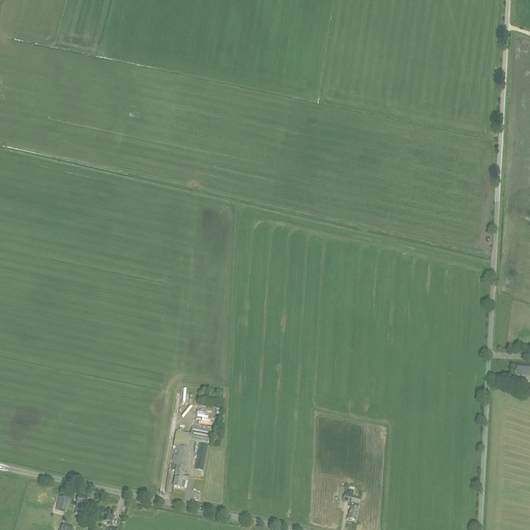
[(529,376),(529,363),(517,363),(516,376),(529,376)]
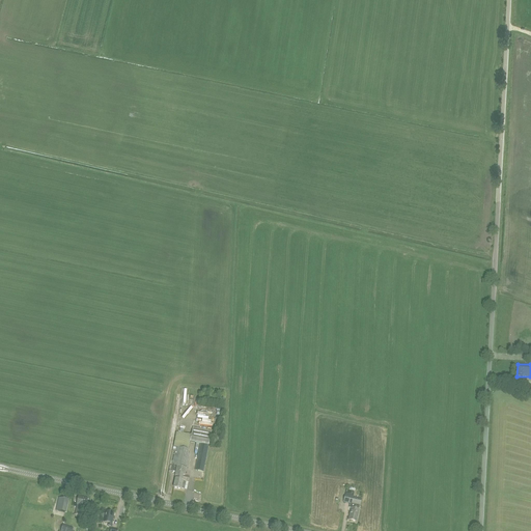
[(192,435),(190,442),(200,444),(195,470),(203,472),(212,432),(193,428),(192,435)]
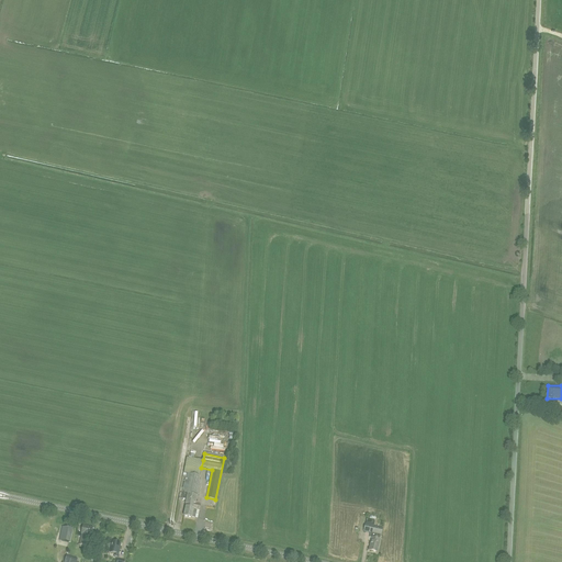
[(201,468),(203,460),(187,458),(182,478),(186,478),(182,492),(183,492),(182,498),(187,499),(183,517),(194,519),(197,510),(199,510),(200,505),(195,504),(200,481),(199,481),(200,476),(201,468)]
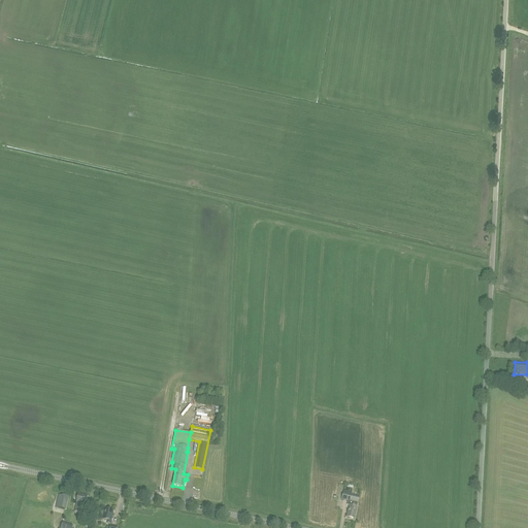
[(352,490),(344,488),(343,493),(341,499),(348,500),(347,504),(349,505),(347,517),(355,519),(359,496),(351,494),(352,490)]
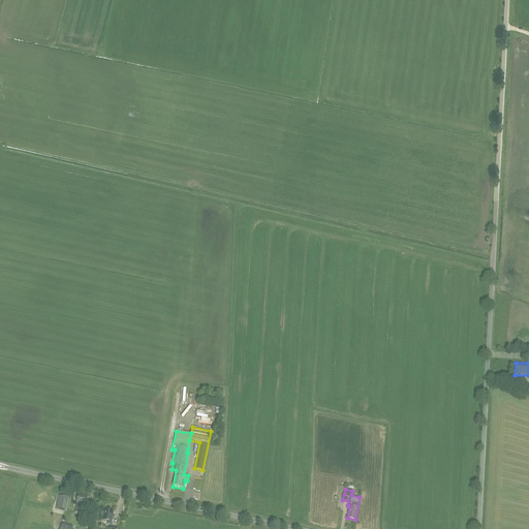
[(84,515),(87,497),(79,495),(74,512),(84,515)]
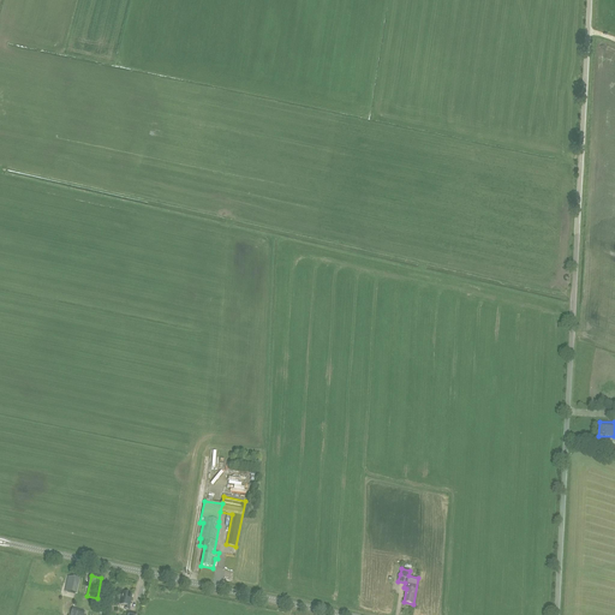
[(75,595),(78,579),(69,577),(65,592),(75,595)]
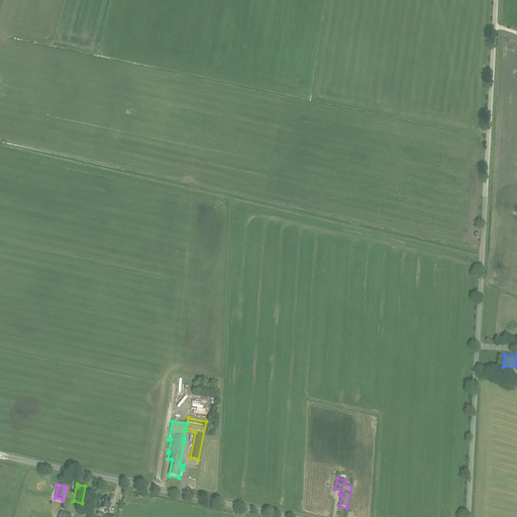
[(108,513),(111,500),(103,498),(101,508),(105,509),(104,513),(108,513)]
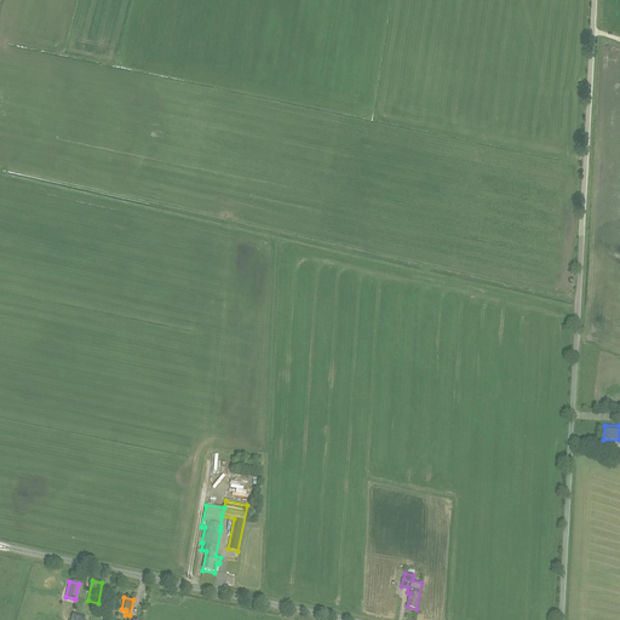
All buildings are outlined.
